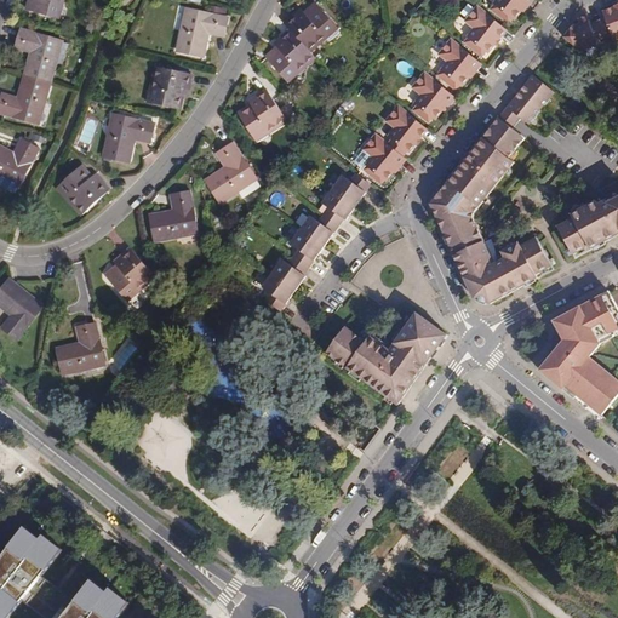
[(59,1),(59,0),(27,0),(24,9),(51,16),(57,0),(59,1)]
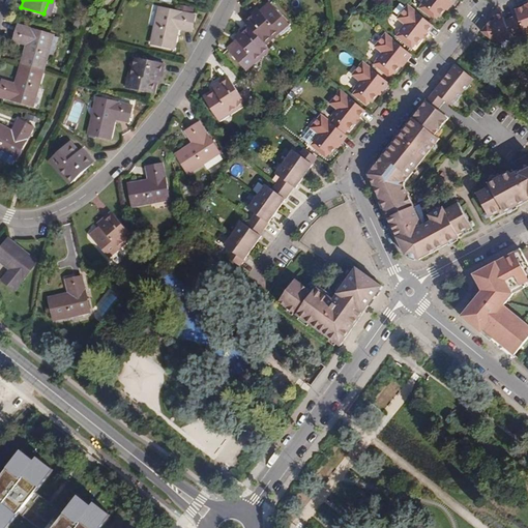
[(245,24),(262,42),(275,30),(274,28),(285,18),(268,0),(261,7),(262,8),(260,10),(256,6),(241,20),(245,24)]
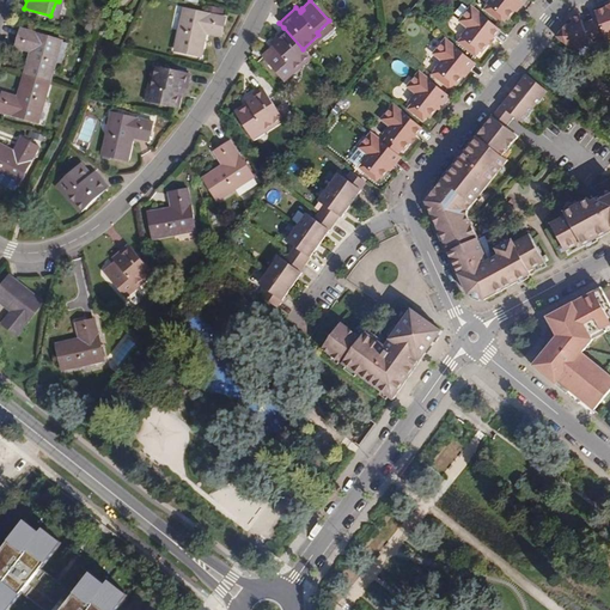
[(487,0),(486,2),(482,7),(500,20),(504,17),(505,18),(513,8),(519,0),(487,0)]
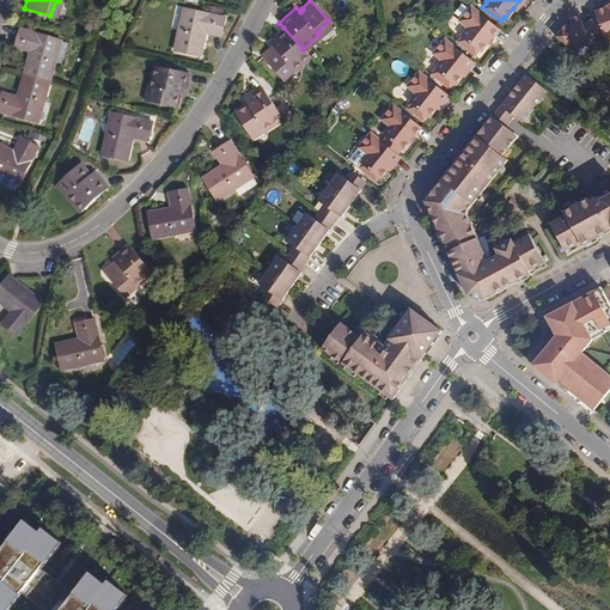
[(498,28),(469,5),(458,19),(467,26),(459,35),(461,36),(457,40),(474,54),(477,49),(479,50),(486,42),(490,36),(498,28)]
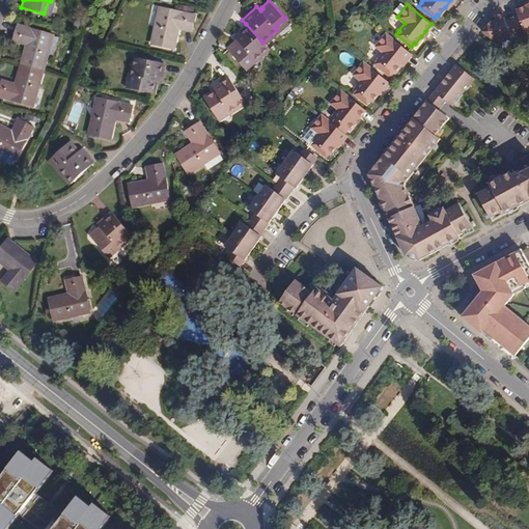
[(528,5),(526,6),(525,4),(524,4),(513,8),(516,14),(522,29),(523,33),(528,30),(528,5)]
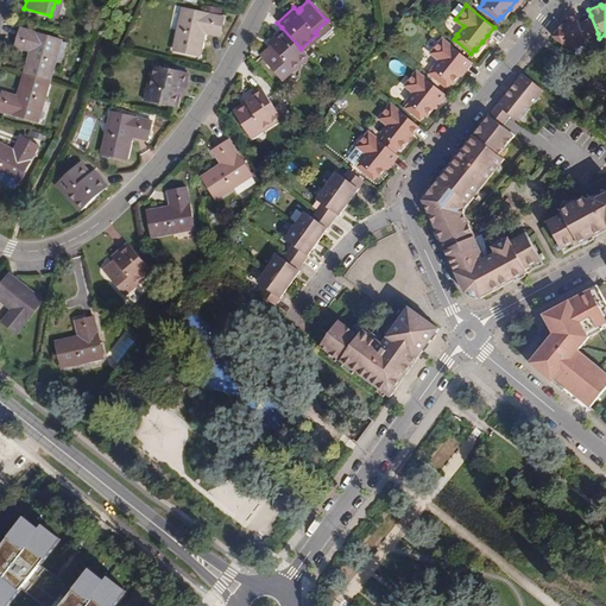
[(222,16),(183,7),(177,30),(176,30),(171,49),(196,54),(201,35),(199,33),(200,29),(219,32),(222,16)]
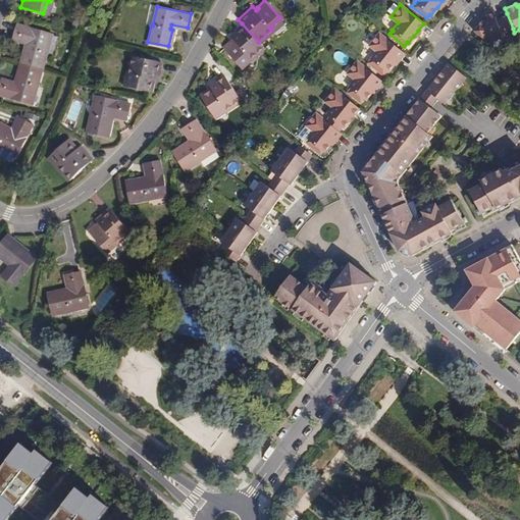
[(495,17),(494,15),(486,18),(480,20),(472,30),(487,42),(502,37),(500,34),(513,29),(507,13),(495,17)]
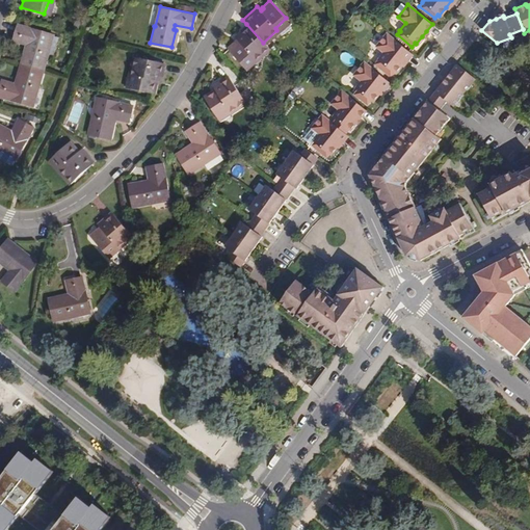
[(20,62),(43,69),(47,53),(46,52),(51,32),(18,23),(12,37),(29,43),(27,48),(25,47),(20,62)]
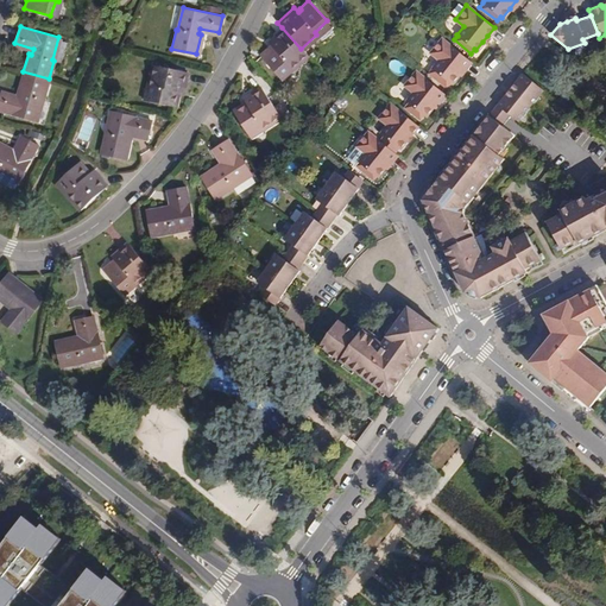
[(301,49),(282,27),(269,40),(272,44),(269,48),(267,46),(259,55),(278,75),(291,62),(294,64),(305,54),(301,49)]
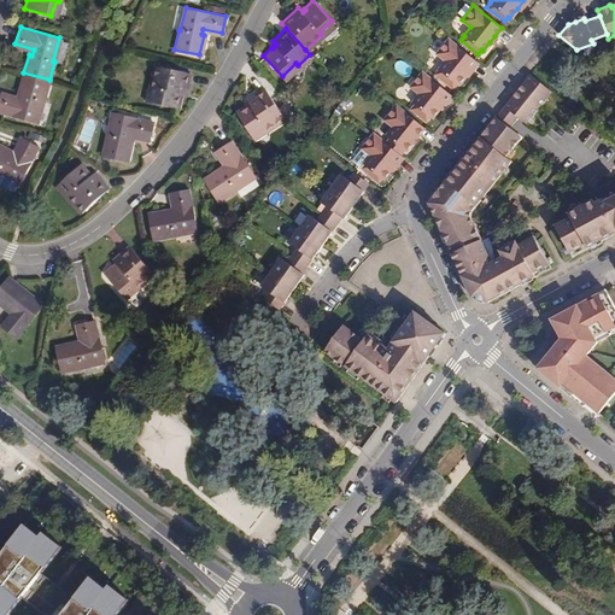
[(475,60),(446,37),(435,52),(444,59),(433,72),(451,87),(455,82),(457,85),(464,75),(475,60)]
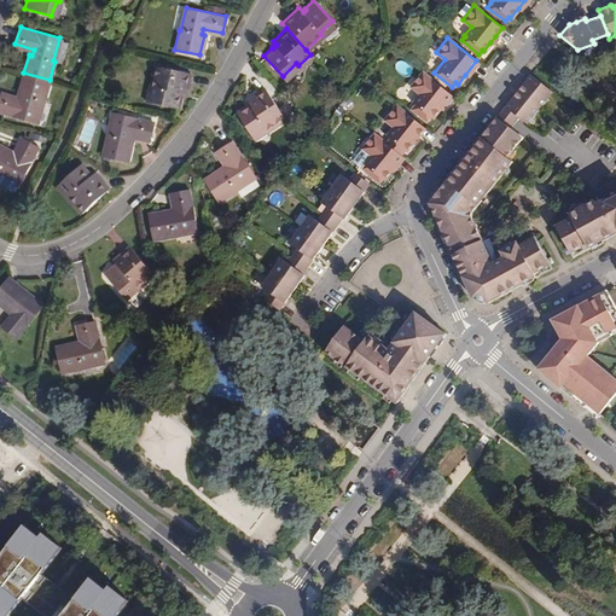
[(478,62),(476,60),(465,75),(468,76),(478,62)]
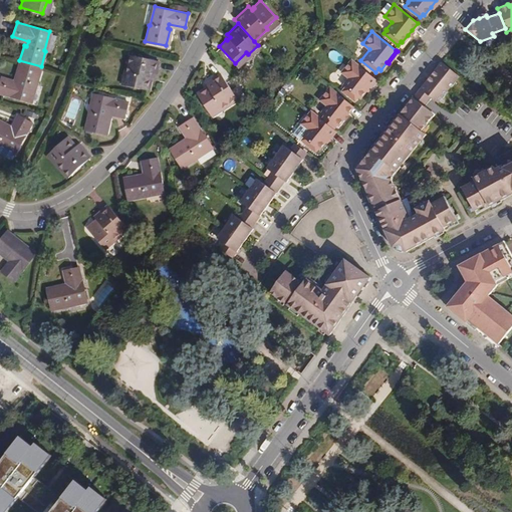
[(158,60),(129,54),(125,67),(129,68),(124,84),(148,89),(150,79),(148,78),(149,75),(154,77),(158,60)]
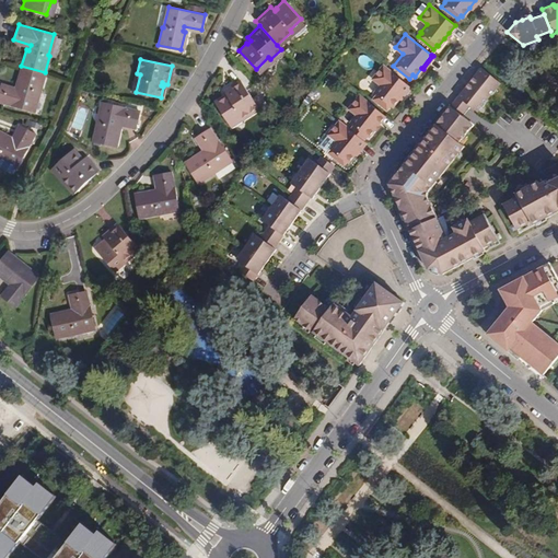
[(408,84),(382,65),(371,78),(379,83),(372,92),(374,93),(381,99),(378,103),(385,108),(388,104),(391,106),(397,97),(408,84)]
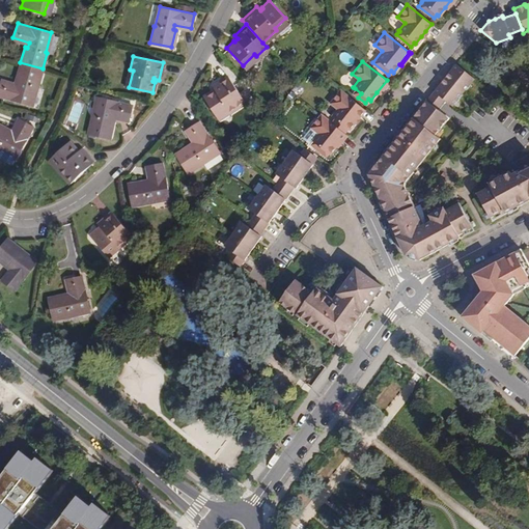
[(43,68),(20,62),(16,80),(18,81),(17,84),(0,80),(0,96),(30,105),(35,85),(37,85),(43,68)]
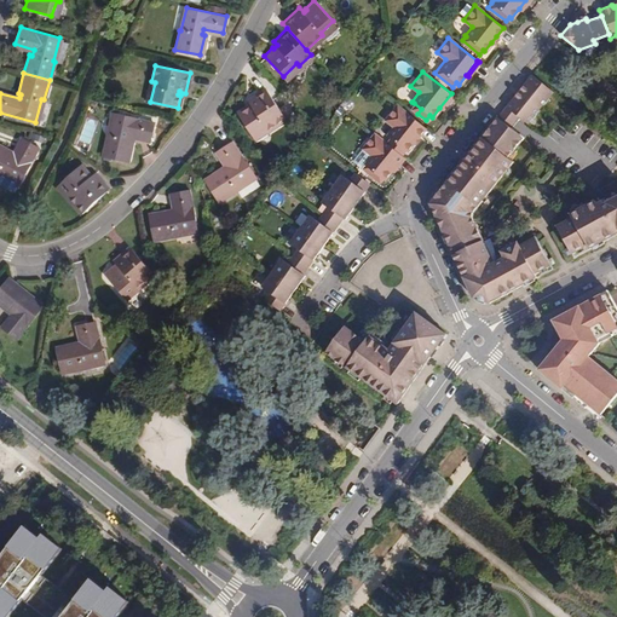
[(530,73),(505,105),(518,115),(528,124),(554,91),(530,73)]
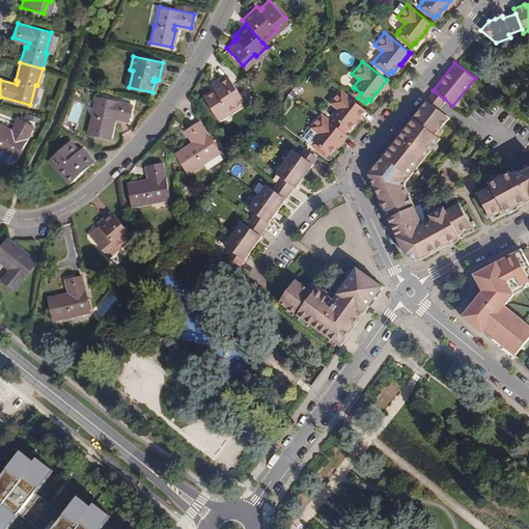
[(244,101),(227,76),(212,85),(216,90),(213,91),(212,90),(203,96),(217,116),(228,108),(229,110),(244,101)]
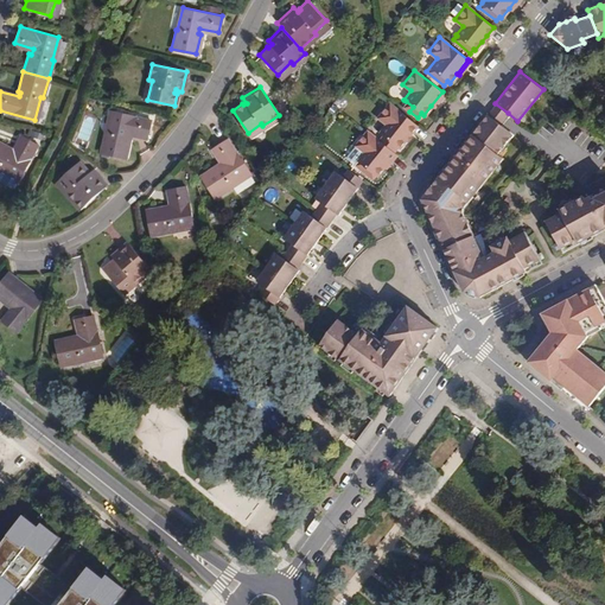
[(443,91),(431,106),(433,107),(444,94),(443,91)]
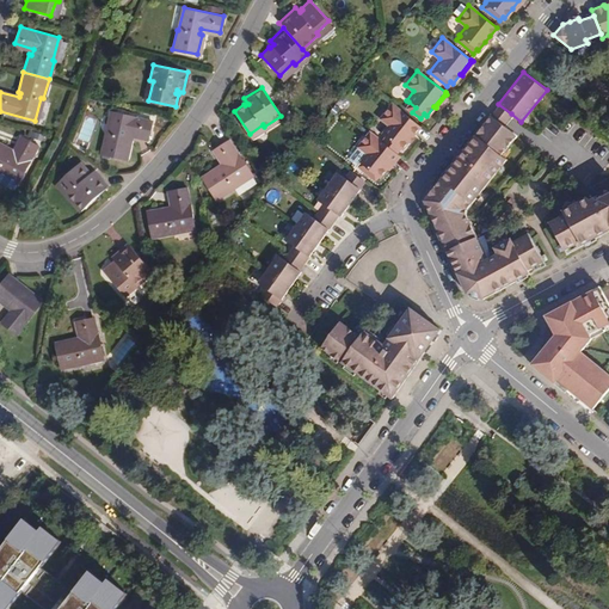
[(412,112),(416,108),(408,102),(405,106),(412,112)]
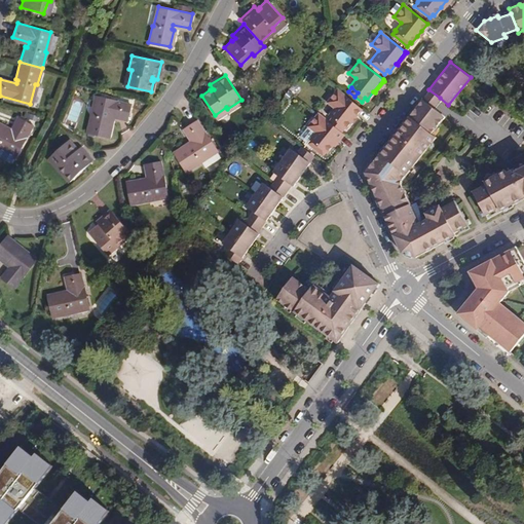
[(361,108),(336,88),(326,101),(334,107),(328,114),(343,126),(344,127),(350,120),(354,115),(361,108)]
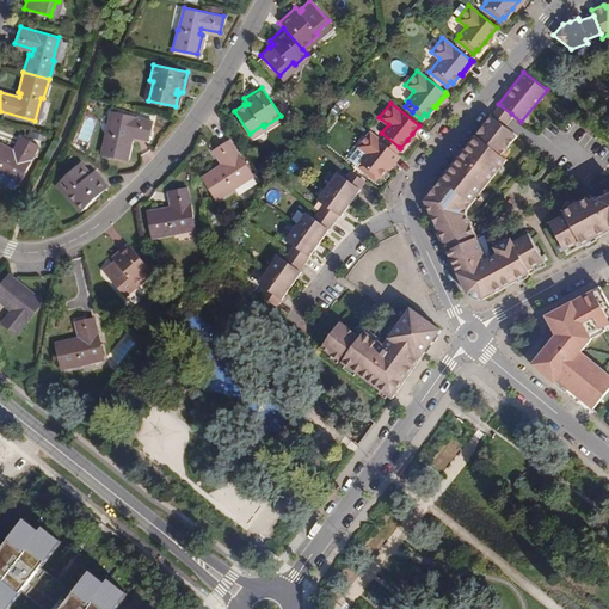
[(498,104),(491,114),(503,124),(511,114),(498,104)]
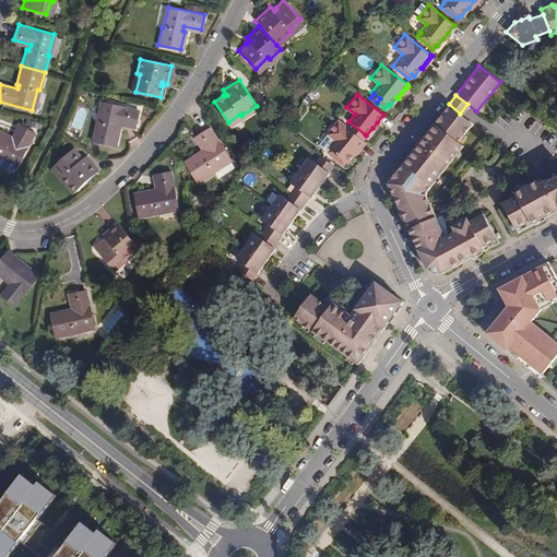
[(138,110),(103,102),(97,122),(96,122),(92,140),(115,145),(119,127),(117,127),(118,121),(134,126),(138,110)]
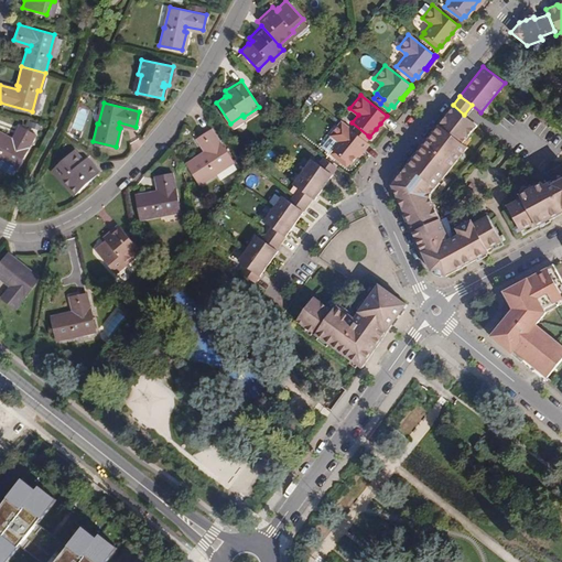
[(444,274),(503,244),(489,219),(484,217),(473,223),(471,219),(456,227),(460,233),(446,239),(428,198),(429,193),(444,174),(440,170),(445,164),(450,168),(465,148),(460,143),(476,125),(464,115),(453,105),(421,144),(424,148),(419,153),(415,151),(390,184),(430,270),(444,274)]
